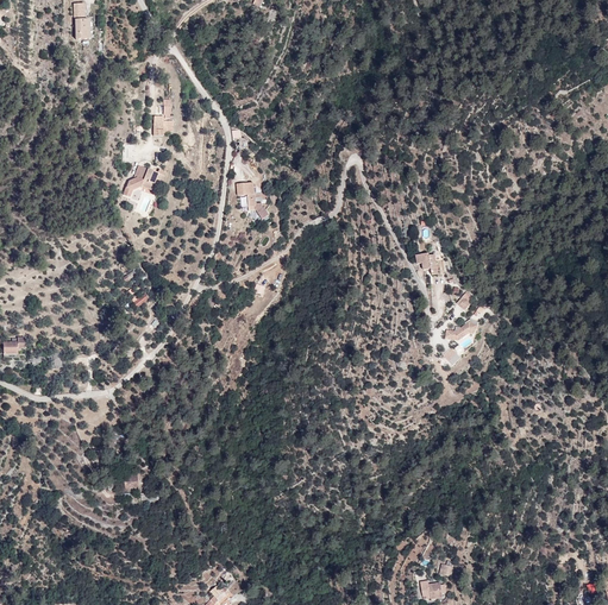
[(85,4),(74,4),(74,20),(76,20),(76,39),(91,39),(91,19),(85,19),(85,4)]
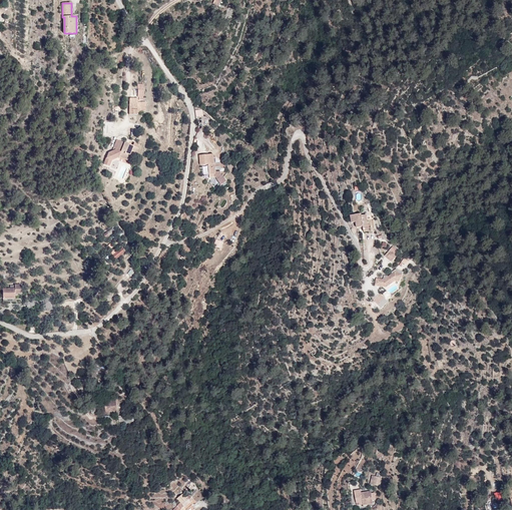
[(137,97),(130,97),(129,115),(138,115),(138,111),(146,111),(146,102),(137,102),(137,97)]
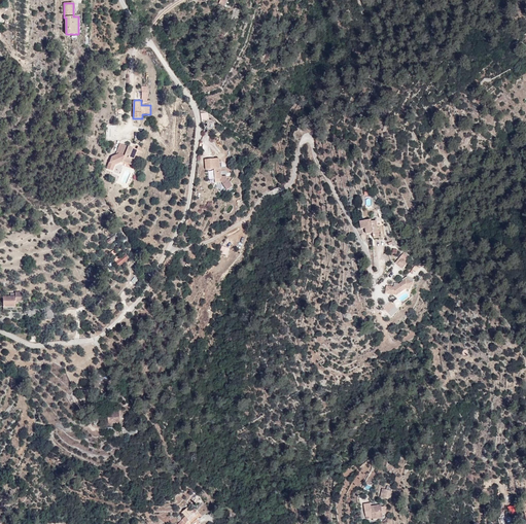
[(134,149),(119,143),(114,156),(110,158),(106,168),(111,169),(113,163),(114,163),(115,163),(115,164),(120,162),(120,160),(121,160),(129,164),(134,149)]
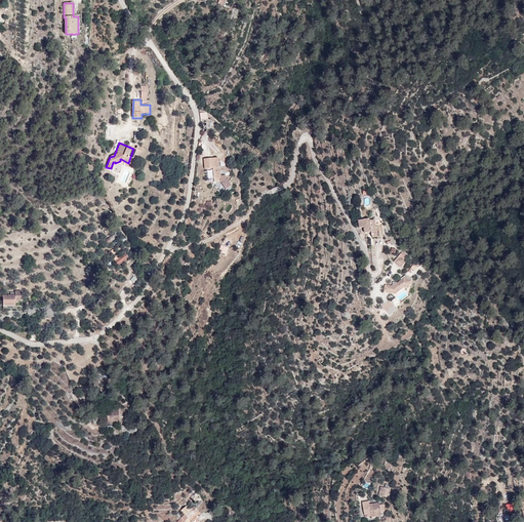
[(215,154),(201,155),(202,162),(202,163),(202,166),(210,165),(212,178),(218,178),(225,187),(230,183),(225,176),(224,176),(223,172),(218,172),(217,164),(216,164),(215,154)]
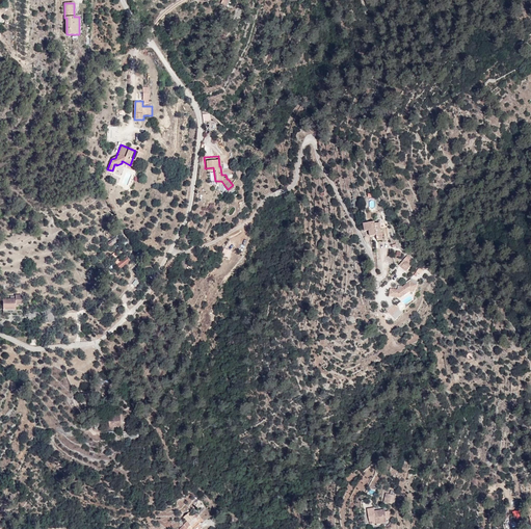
[(374,222),(363,225),(364,232),(369,231),(370,237),(375,236),(376,242),(382,241),(379,225),(375,225),(374,222)]
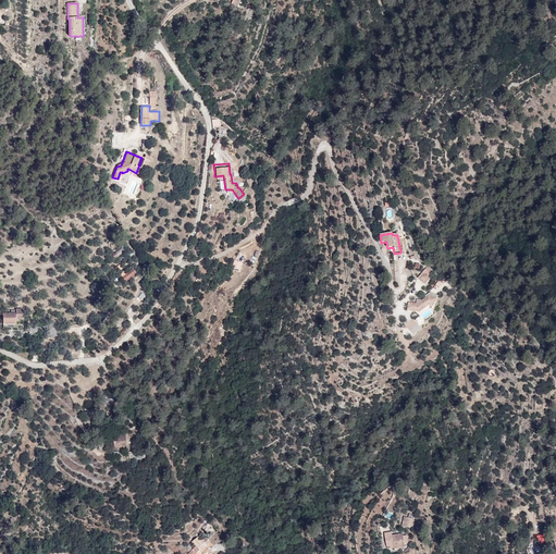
[(231,266),(239,269),(243,259),(233,256),(231,266)]
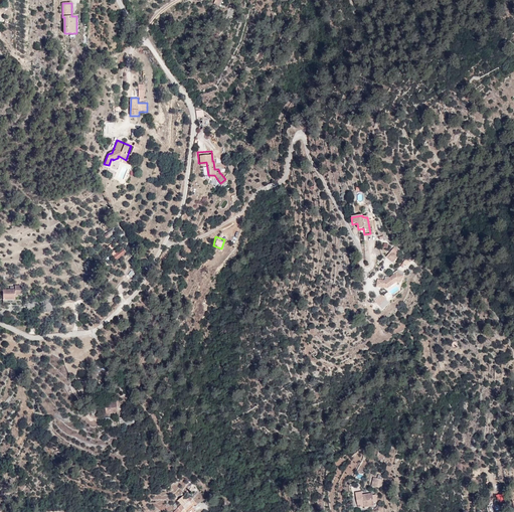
[(114,257),(126,252),(123,245),(111,249),(114,257)]
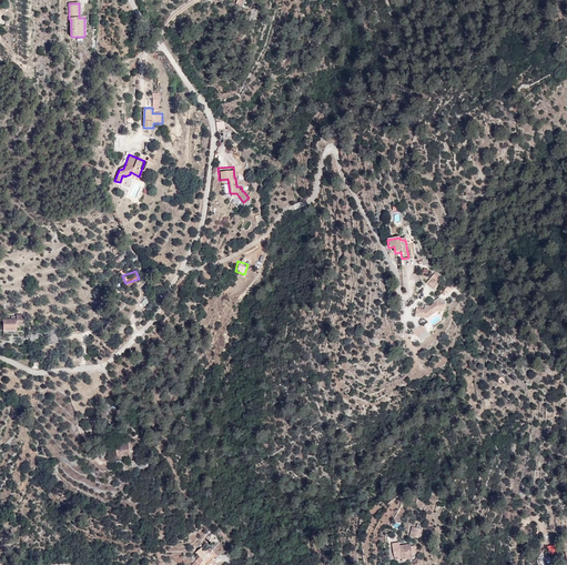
[(434,278),(427,285),(432,290),(438,283),(434,278)]
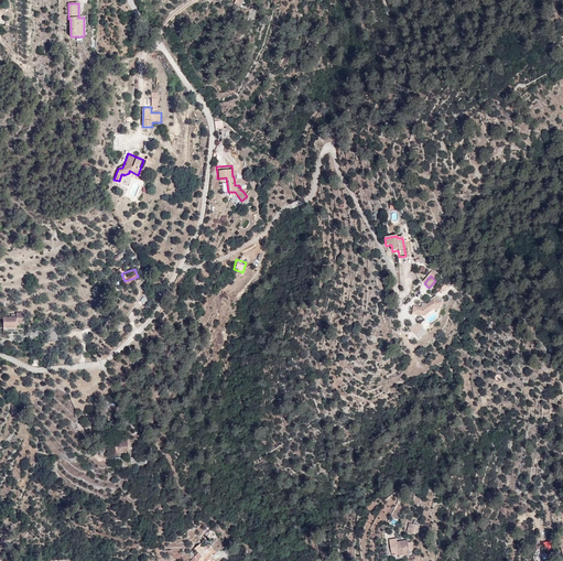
[(421,308),(413,306),(412,314),(423,316),(434,309),(439,311),(443,300),(436,297),(426,304),(421,303),(421,308)]
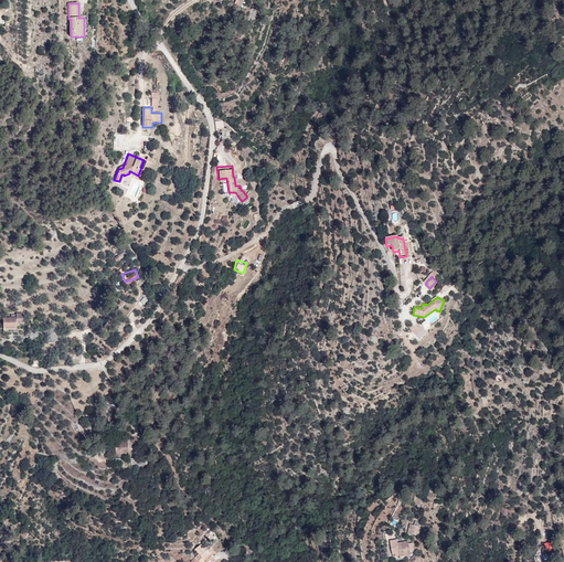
[(17,317),(3,317),(3,330),(17,330),(17,317)]
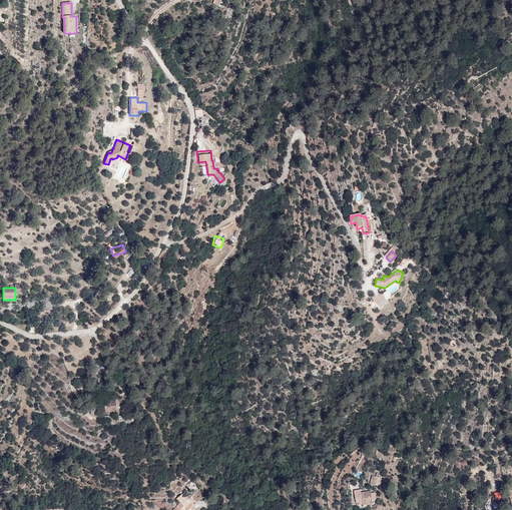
[(379,295),(373,300),(378,305),(383,299),(379,295)]
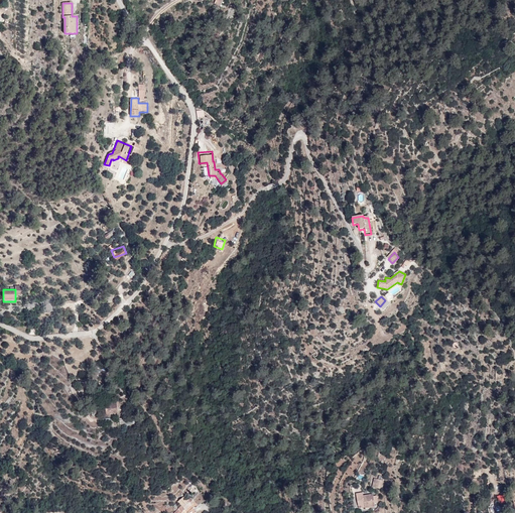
[(119,401),(106,401),(106,414),(119,414),(119,401)]
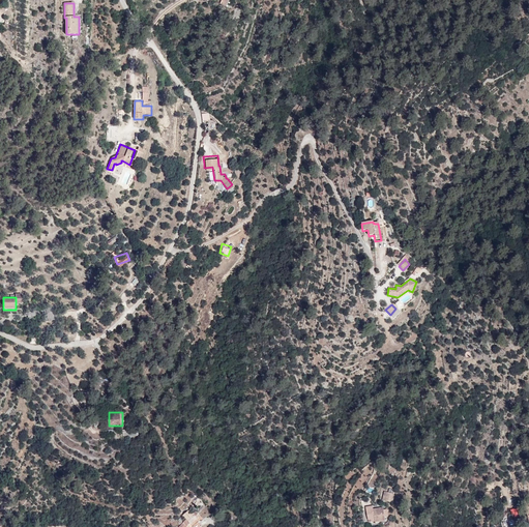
[(368,524),(385,521),(383,508),(374,509),(373,506),(364,507),(368,524)]
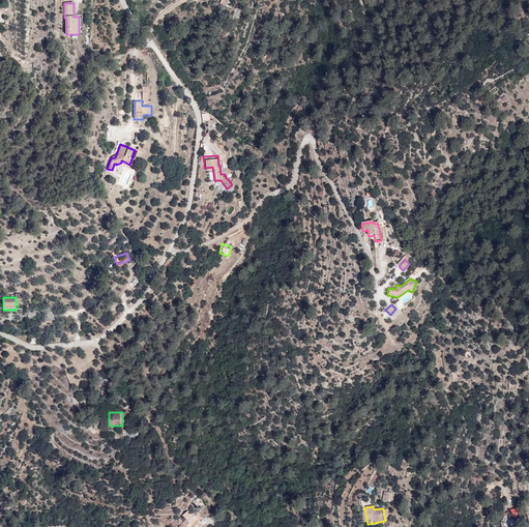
[(196,514),(192,517),(187,520),(188,522),(180,526),(190,526),(200,520),(196,514)]
